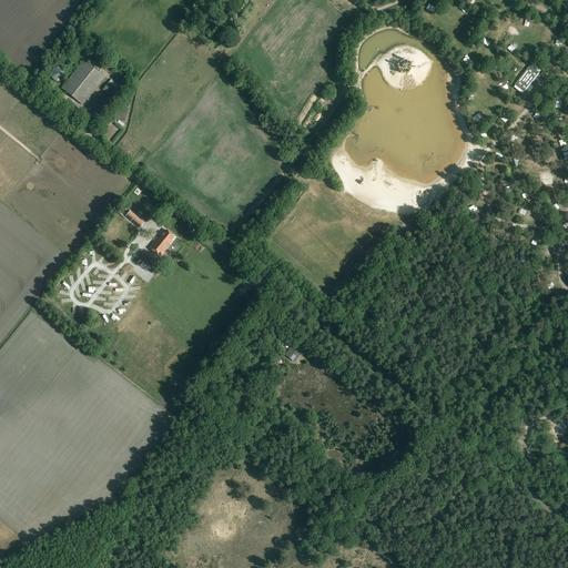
[(83,61),(61,89),(82,105),(104,78),(83,61)]
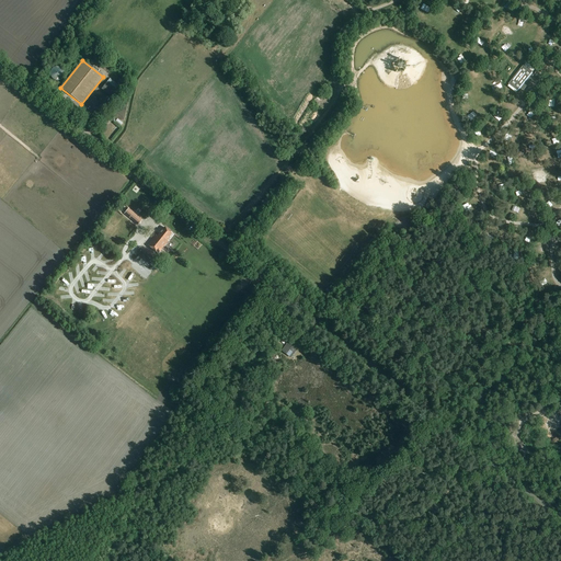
[(510,86),(507,87),(516,93),(517,93),(518,93),(519,93),(522,90),(533,77),(534,75),(535,73),(536,72),(536,71),(536,70),(535,70),(526,63),(524,66),(523,65),(508,84),(510,86)]
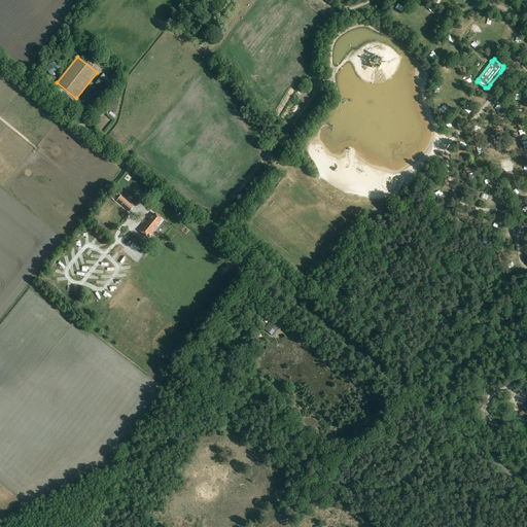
[(101,77),(96,84),(107,94),(113,88),(101,77)]
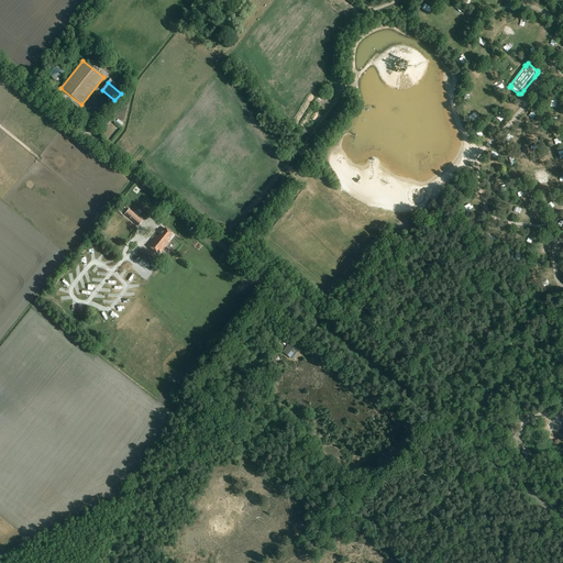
[(130,209),(124,214),(139,227),(143,221),(130,209)]
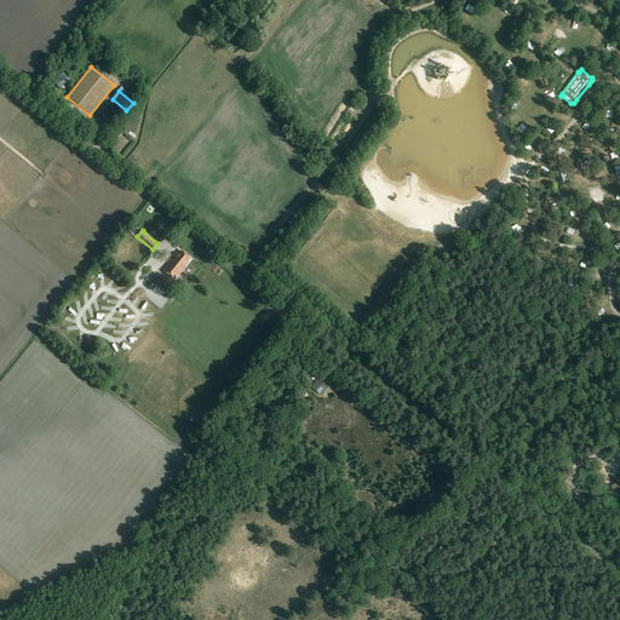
[(187,262),(190,258),(182,252),(173,260),(172,259),(164,271),(174,280),(187,267),(185,265),(188,263),(187,262)]
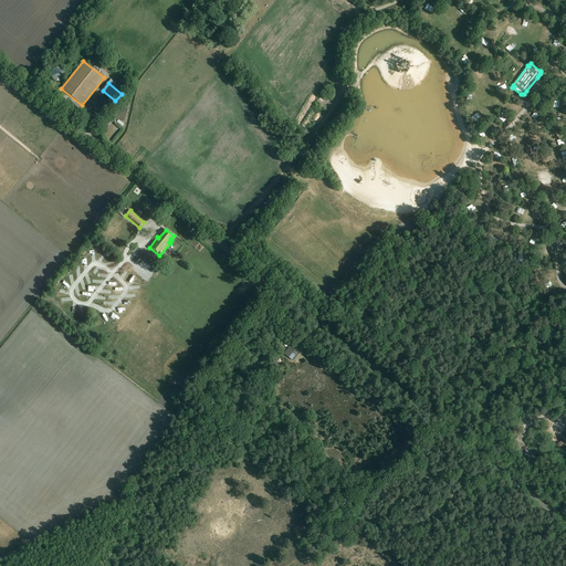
[(144,251),(138,258),(149,268),(156,261),(144,251)]
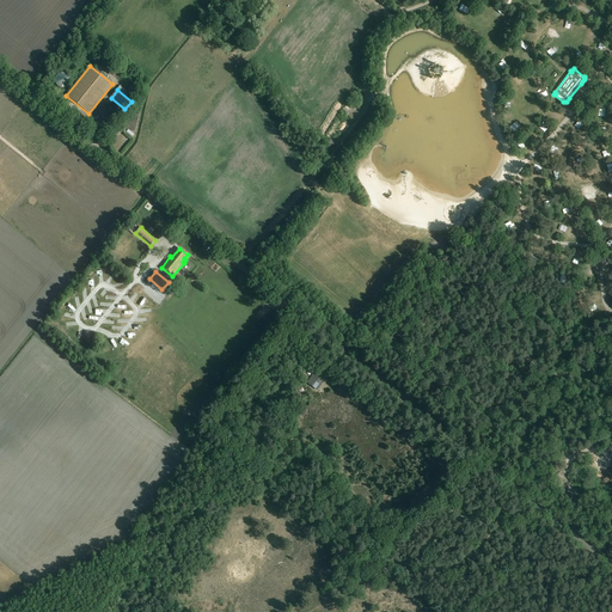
[(322,383),(313,375),(307,383),(316,390),(322,383)]
